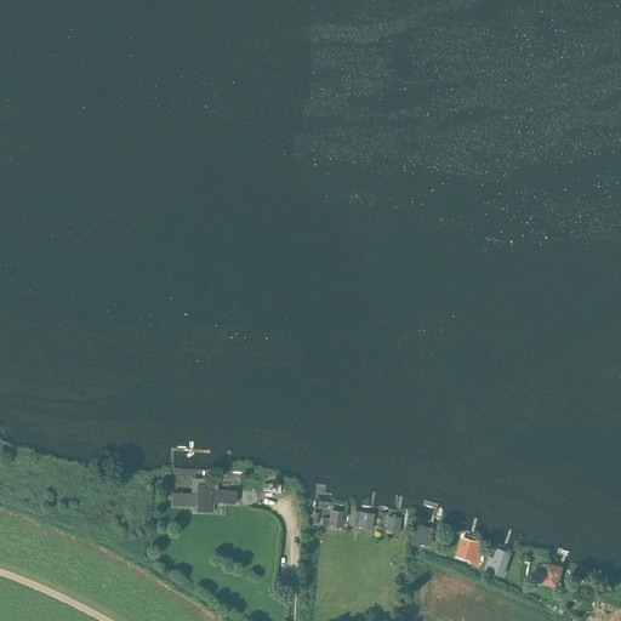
[(263,482),(263,491),(280,493),(281,483),(263,482)]
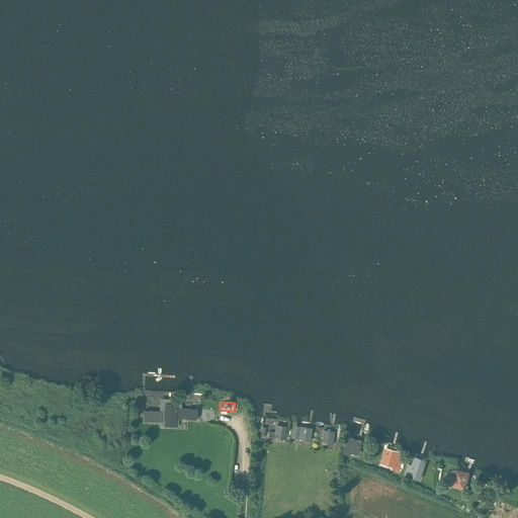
[(144,410),(144,421),(163,422),(163,426),(175,427),(178,427),(178,419),(196,419),(196,409),(181,408),(179,408),(177,408),(177,407),(177,404),(165,404),(164,411),(159,411),(144,410)]
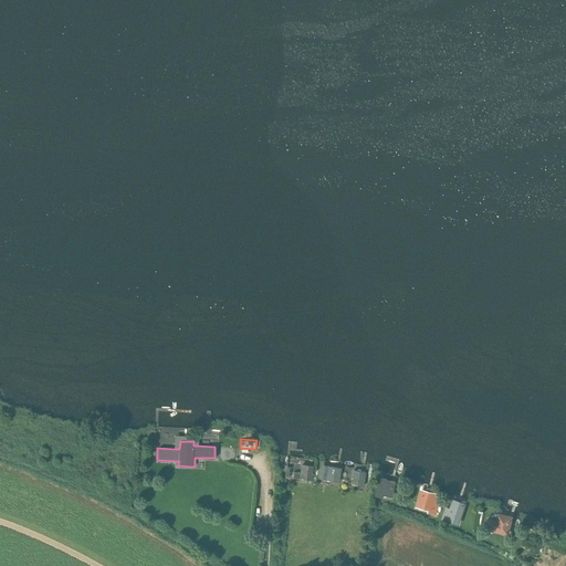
[(293,472),(292,478),(300,479),(311,480),(313,465),(302,464),(301,473),(293,472)]
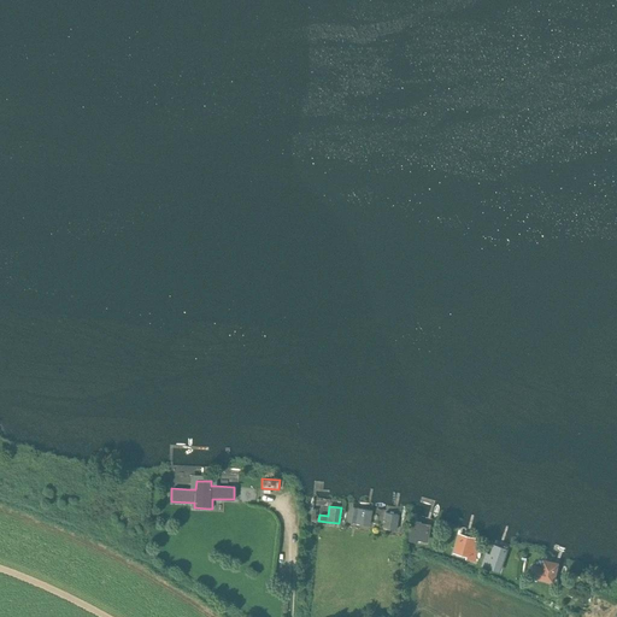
[(347,518),(347,522),(348,522),(354,523),(369,526),(371,510),(357,507),(356,513),(350,512),(348,512),(347,518)]
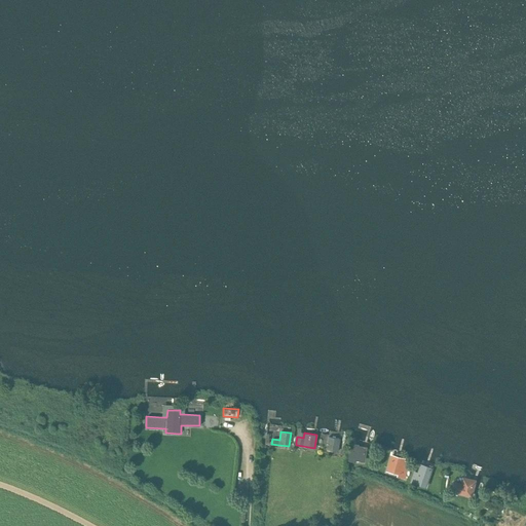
[(329,437),(327,450),(337,452),(339,439),(329,437)]
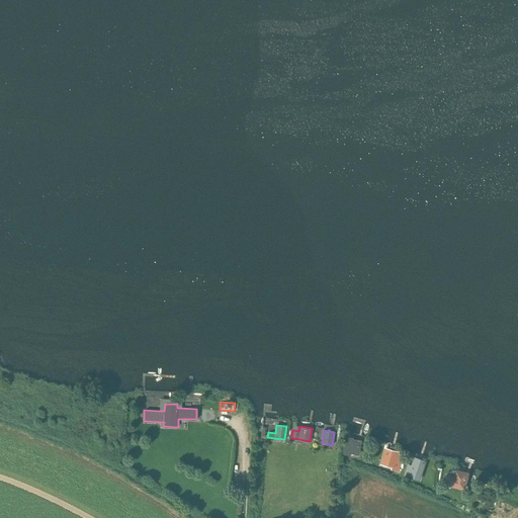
[(344,436),(341,453),(350,455),(350,453),(358,455),(361,440),(352,439),(352,438),(344,436)]
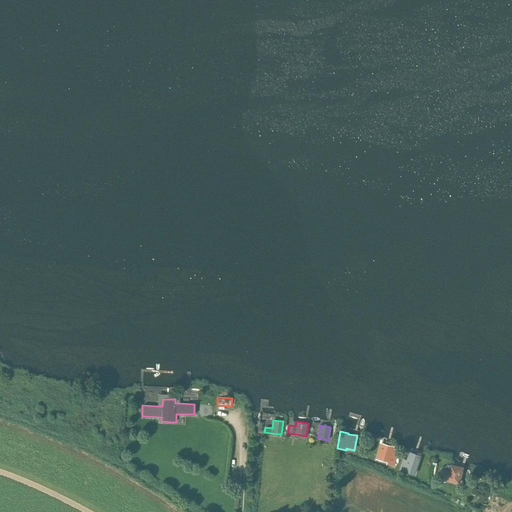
[(380,442),(375,459),(386,462),(385,464),(394,466),(399,450),(393,448),(393,446),(380,442)]
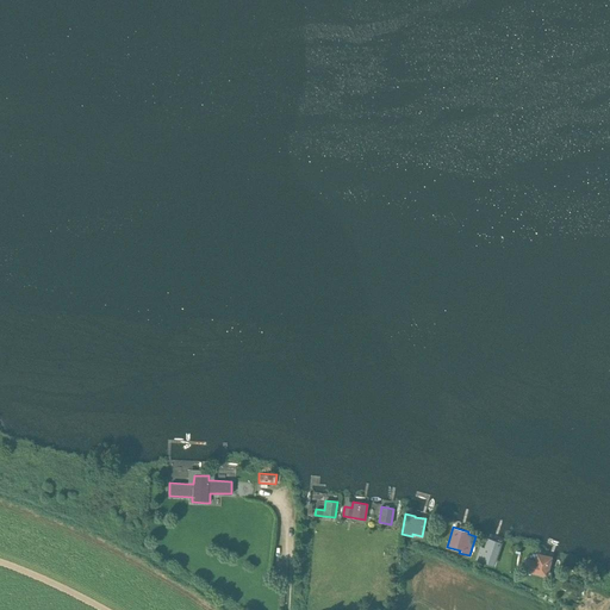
[(479,545),(474,560),(489,565),(495,551),(499,553),(503,542),(487,537),(486,539),(484,546),(479,545)]
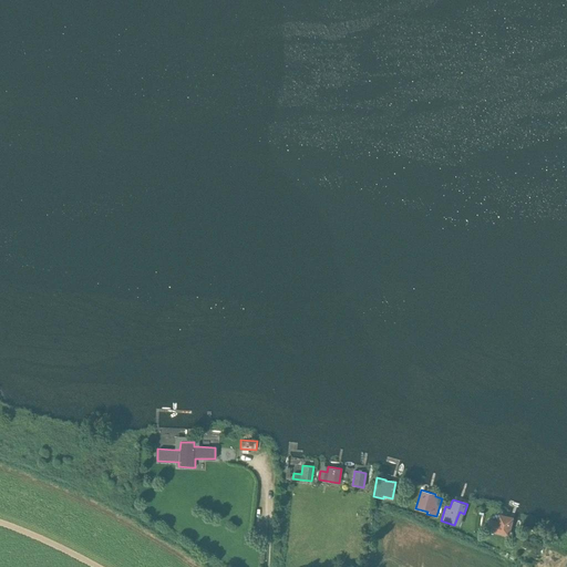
[(488,518),(485,531),(509,536),(513,518),(513,517),(512,517),(498,514),(497,521),(488,518)]
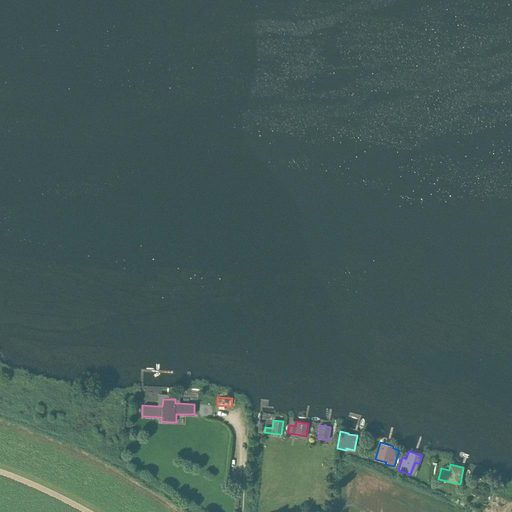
All buildings are outlined.
